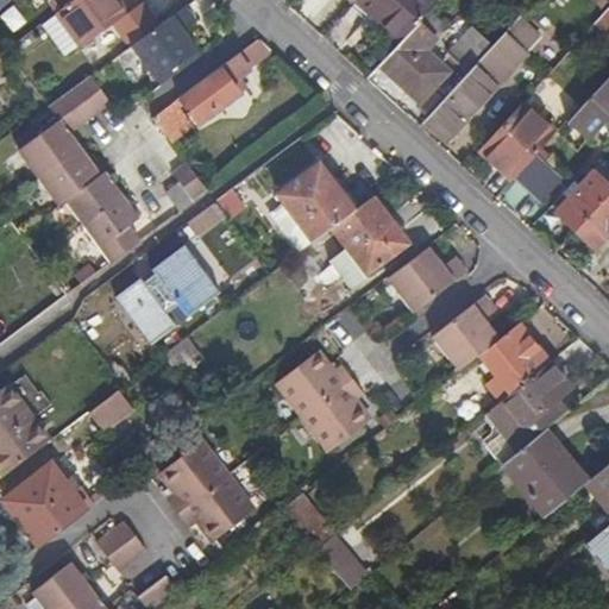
[(0,0),(0,12),(16,2),(13,0),(0,0)]
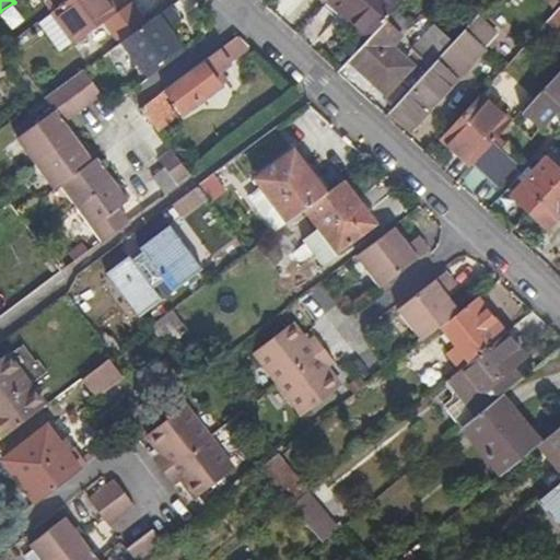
[(107,0),(68,0),(50,14),(51,15),(72,43),(73,45),(117,12),(107,0)]
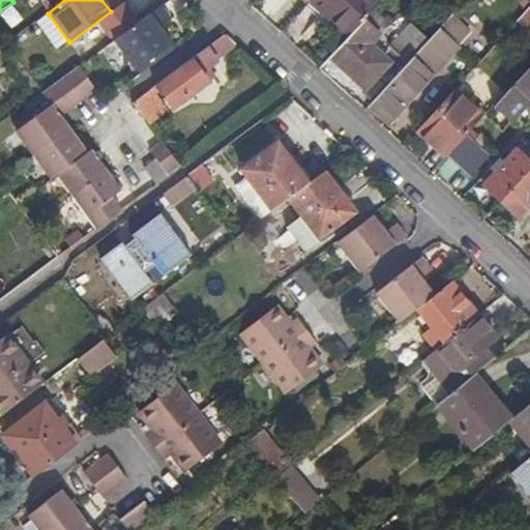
[(380,4),(375,0),(314,0),(313,2),(349,37),(363,22),(380,4)]
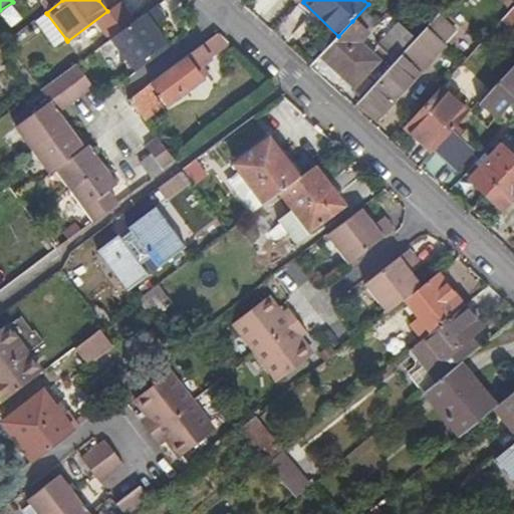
[(13,29),(26,22),(16,4),(3,11),(13,29)]
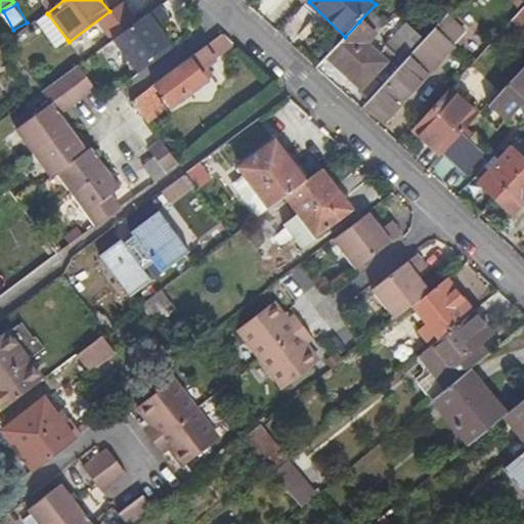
[(170,17),(161,6),(114,40),(135,69),(171,42),(160,27),(170,17)]
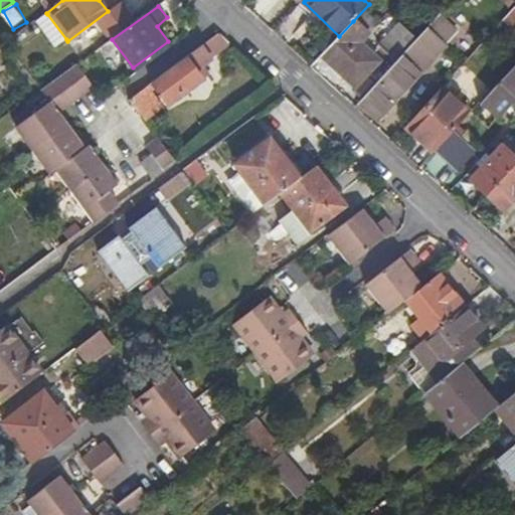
[(514,8),(501,23),(514,36),(514,8)]
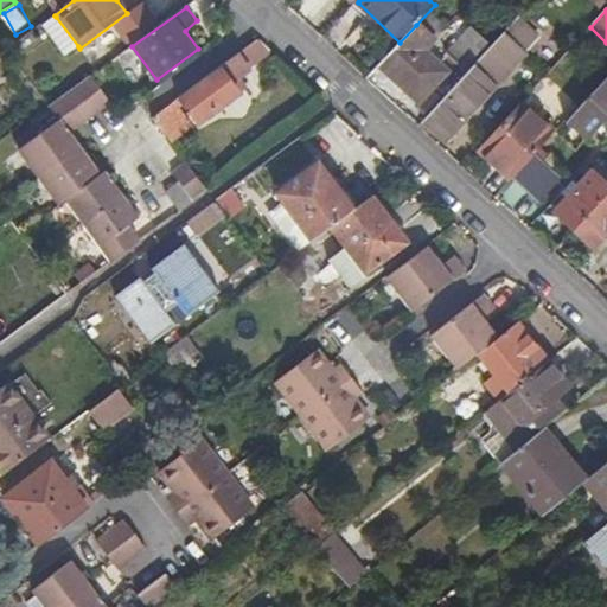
[(78,46),(56,17),(40,27),(63,58),(78,46)]
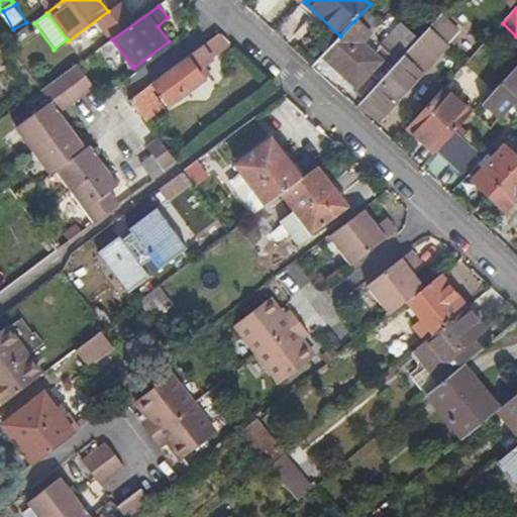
[(447,26),(438,18),(435,22),(444,31),(447,26)]
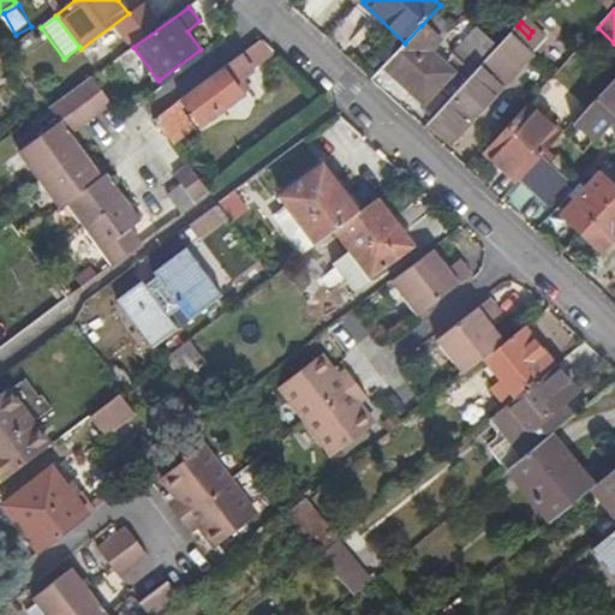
[(405,43),(382,69),(422,105),(451,75),(429,53),(439,42),(433,35),(437,29),(430,23),(424,29),(422,25),(405,43)]
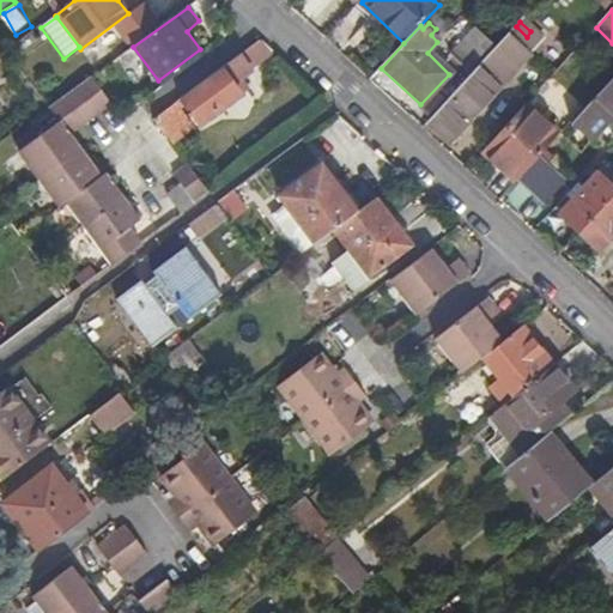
[(541,42),(530,31),(527,37),(516,26),(425,125),(447,144),(541,42)]
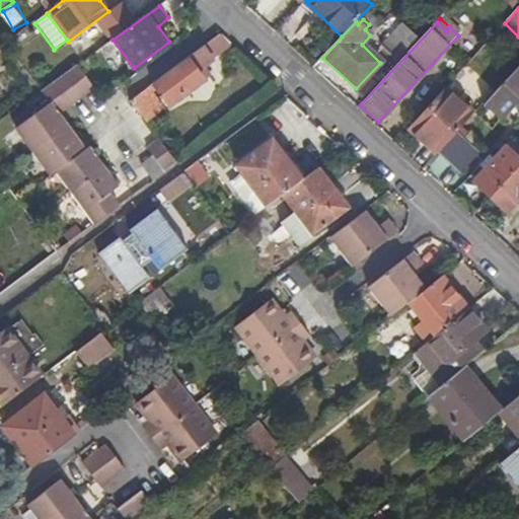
[(381,49),(397,63),(418,41),(401,26),(381,49)]
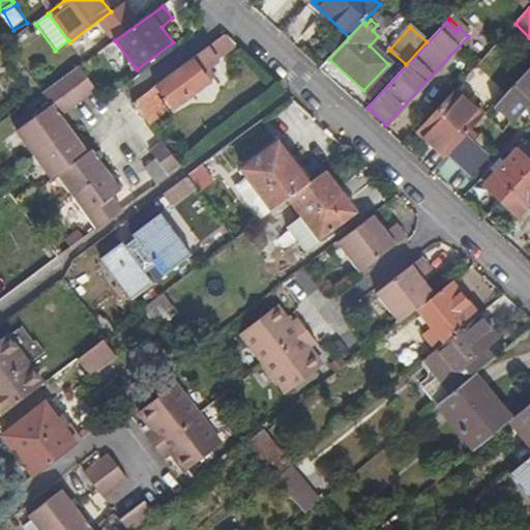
[(173,109),(200,89),(206,84),(217,76),(211,66),(236,48),(225,36),(153,89),(156,95),(162,92),(173,109)]
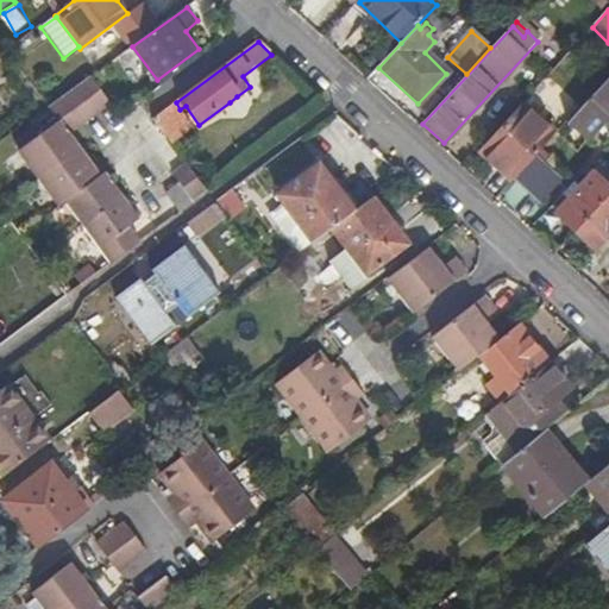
[(608,76),(581,108),(586,113),(600,126),(608,115),(608,76)]
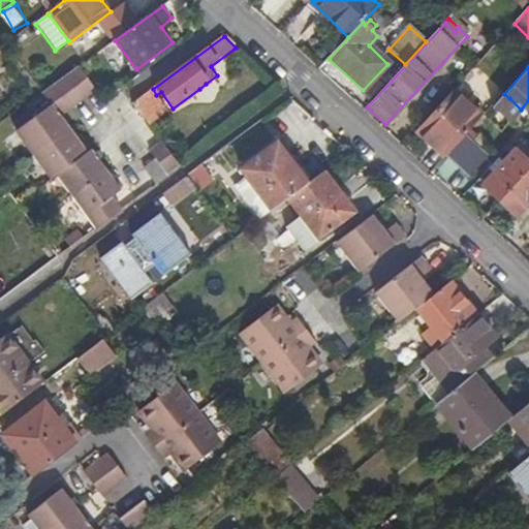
[(79,67),(66,75),(84,99),(96,90),(79,67)]
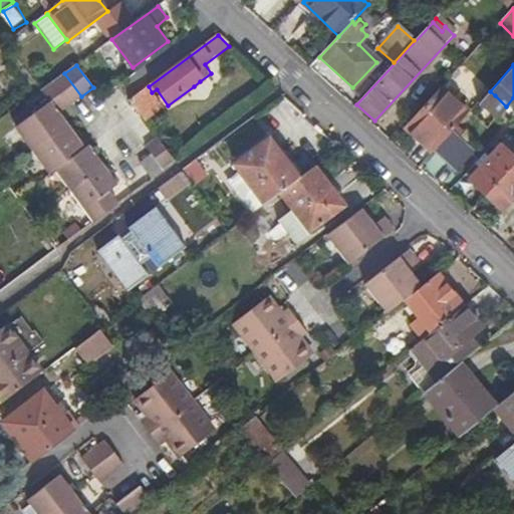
[(64,73),(41,90),(49,102),(15,126),(32,151),(69,124),(59,112),(81,96),(64,73)]
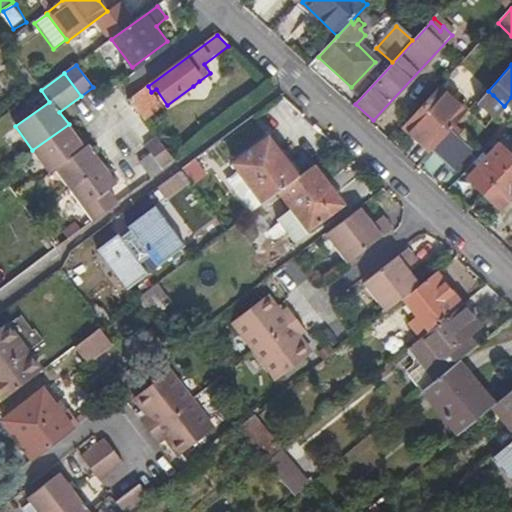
[(199,81),(193,86),(196,90),(202,85),(199,81)]
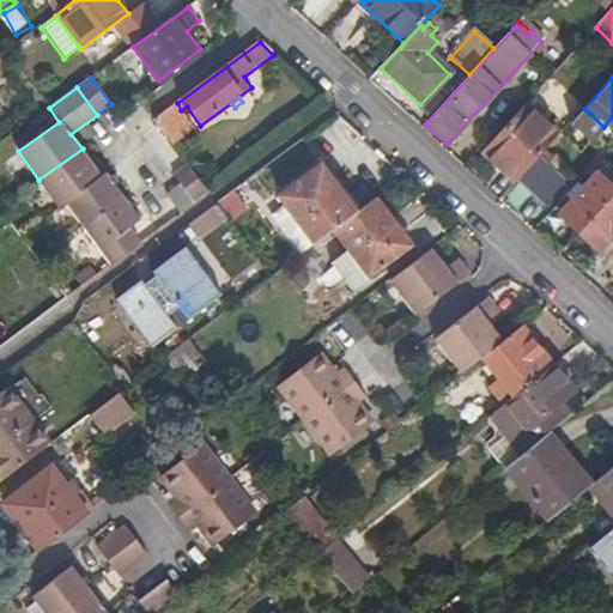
[(187,126),(174,105),(155,120),(174,145),(188,134),(184,128),(187,126)]
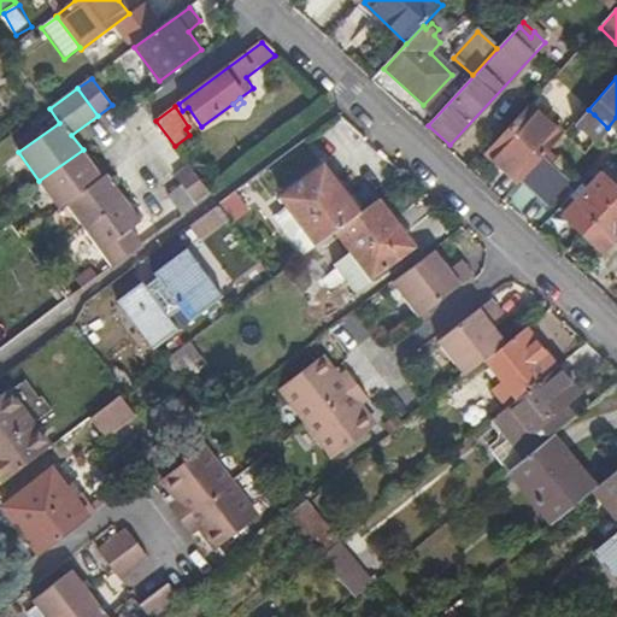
[(529,106),(486,154),(519,184),(521,184),(541,162),(562,137),(529,106)]
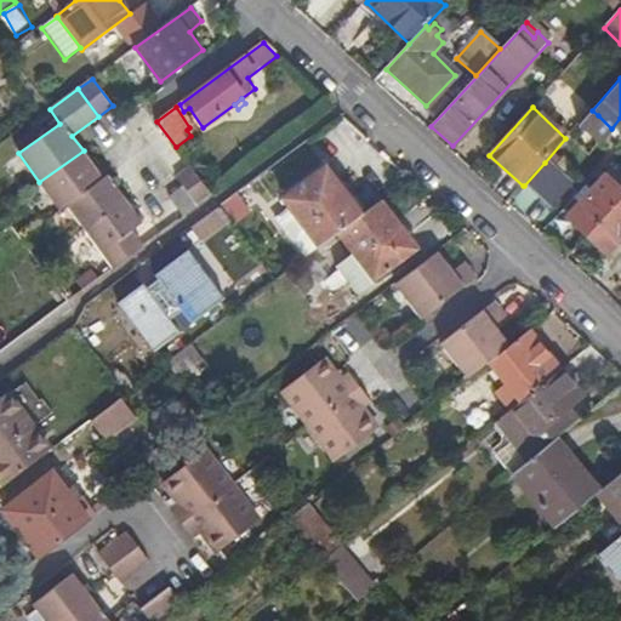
[(600,141),(611,129),(598,115),(586,126),(600,141)]
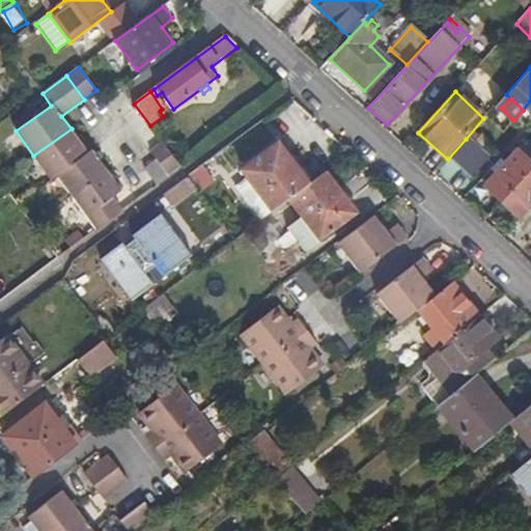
[(56,176),(88,152),(72,129),(33,156),(51,180),(56,176)]
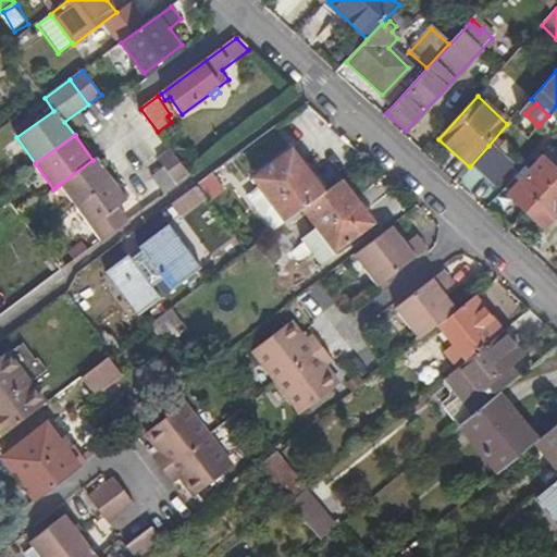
[(512,168),(489,146),(470,166),(495,188),(512,168)]
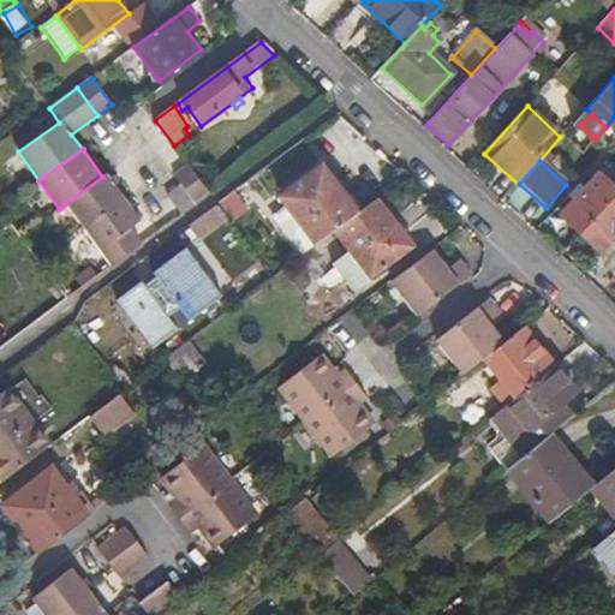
[(190,166),(175,177),(178,180),(192,169),(190,166)]
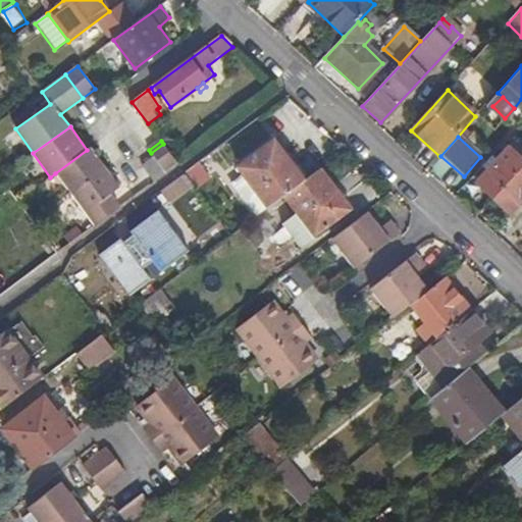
[(239,168),(268,208),(282,198),(303,181),(274,142),(239,168)]
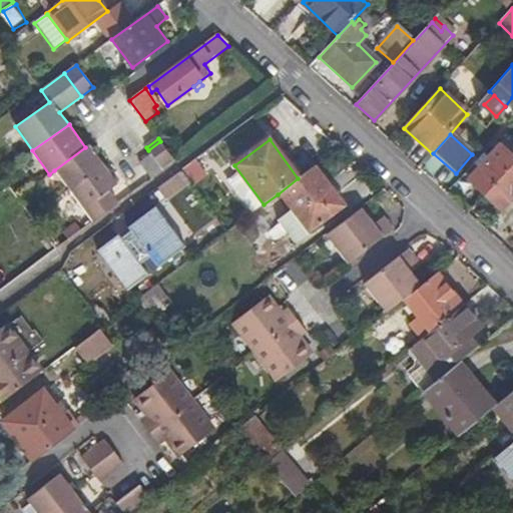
[(500,149),(512,160),(512,145),(507,140),(500,149)]
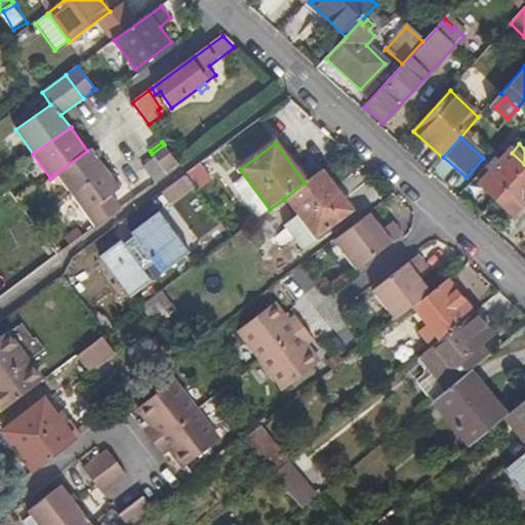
[(152,154),(156,159),(167,175),(179,166),(164,145),(152,154)]
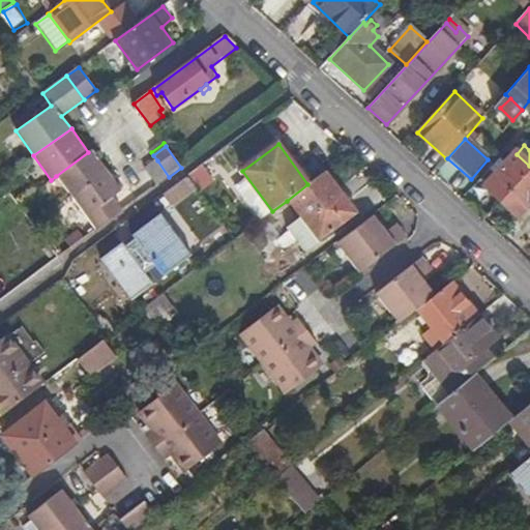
[(91,151),(88,152),(56,176),(71,196),(106,170),(91,151)]
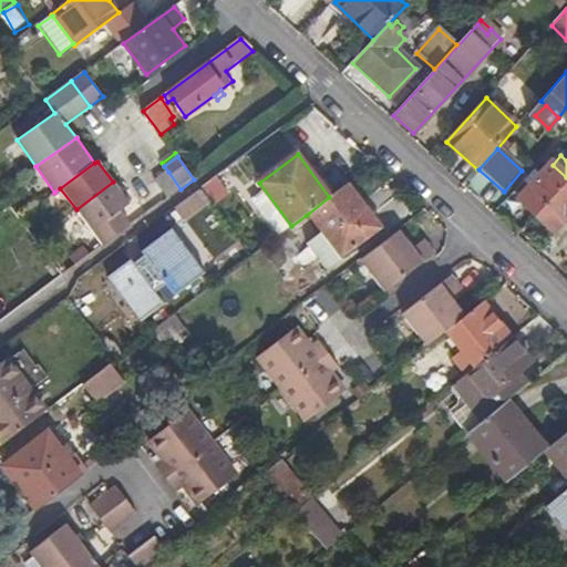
[(550,163),(538,175),(528,188),(517,200),(535,217),(566,182),(566,177),(553,165),(550,163)]
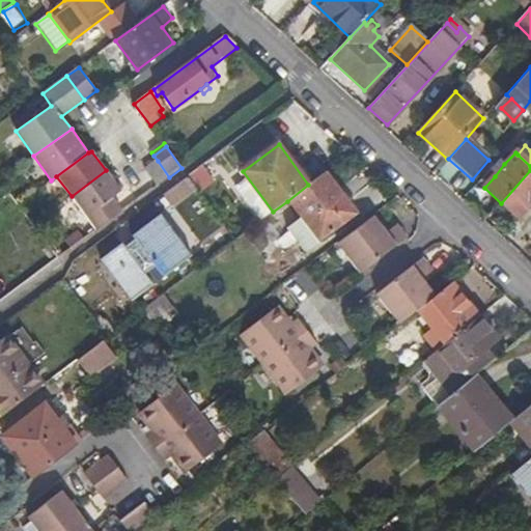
[(146,168),(159,185),(169,177),(158,161),(146,168)]
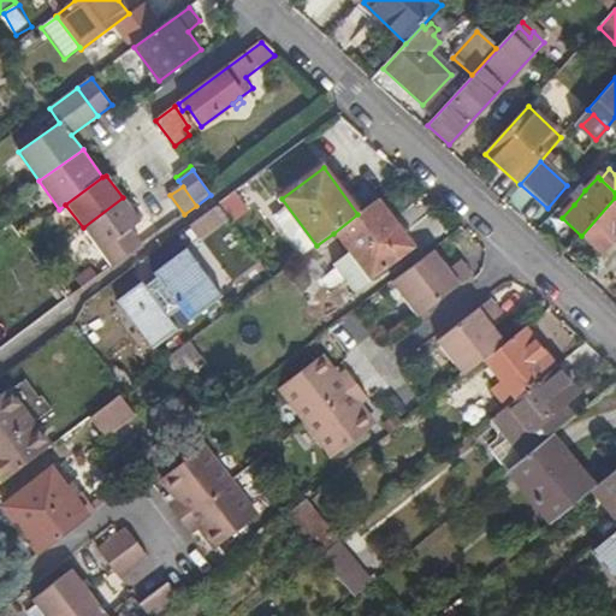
[(568,200),(574,205),(585,190),(579,187),(568,200)]
